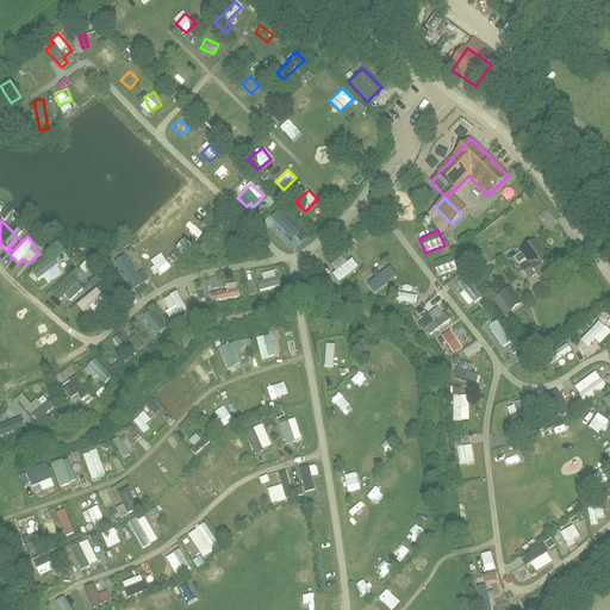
[(536,242),(521,253),(522,253),(515,259),(520,265),(526,260),(529,263),(521,269),(529,280),(535,275),(539,280),(558,267),(548,255),(546,256),(545,254),(536,242)]
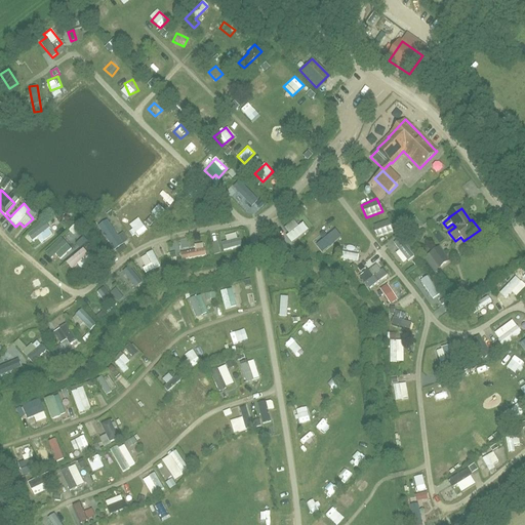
[(421,228),(415,216),(409,221),(415,232),(421,228)]
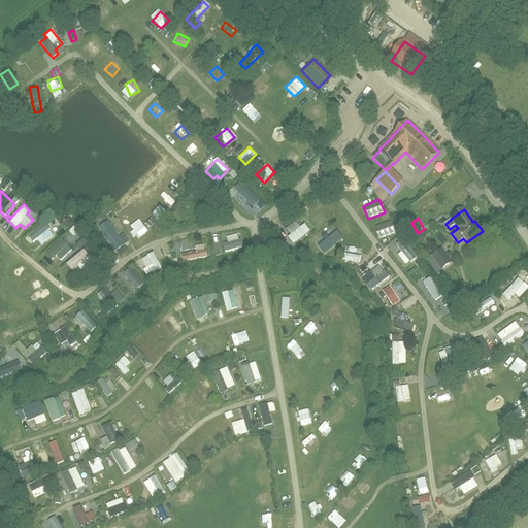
[(108,221),(100,225),(110,252),(128,244),(124,234),(116,237),(108,221)]
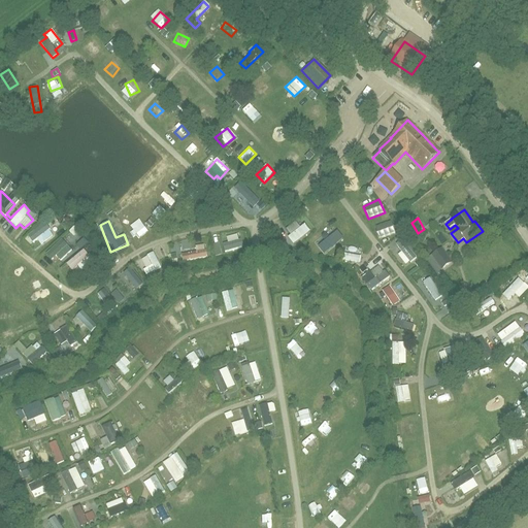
[(380,239),(395,233),(390,221),(374,227),(380,239)]
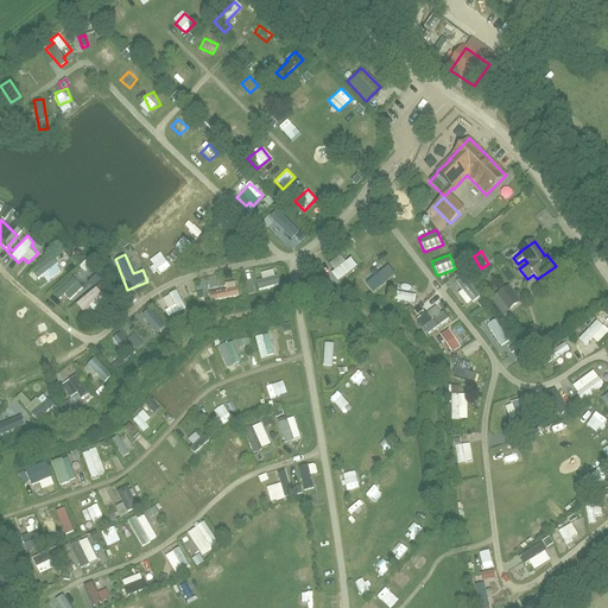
[(50,255),(30,272),(36,279),(42,274),(46,282),(61,270),(50,255)]
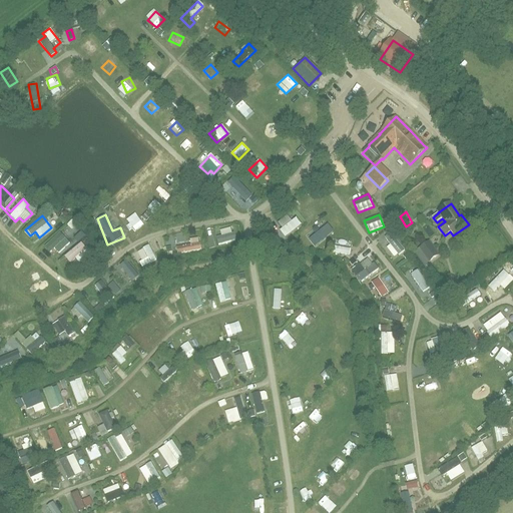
[(285,237),(301,224),(295,217),(279,230),(285,237)]
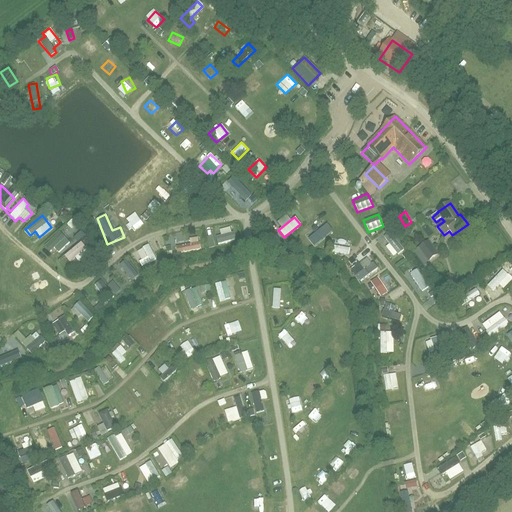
[(65,224),(71,230),(76,225),(71,219),(65,224)]
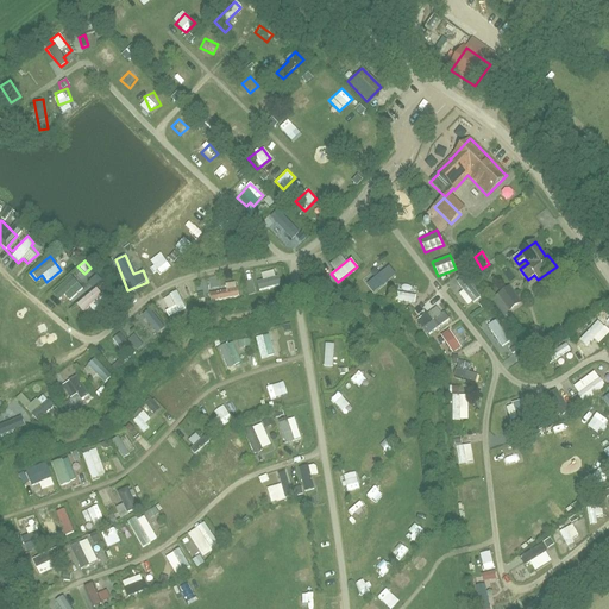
[(364,284),(387,268),(383,262),(359,278),(364,284)]
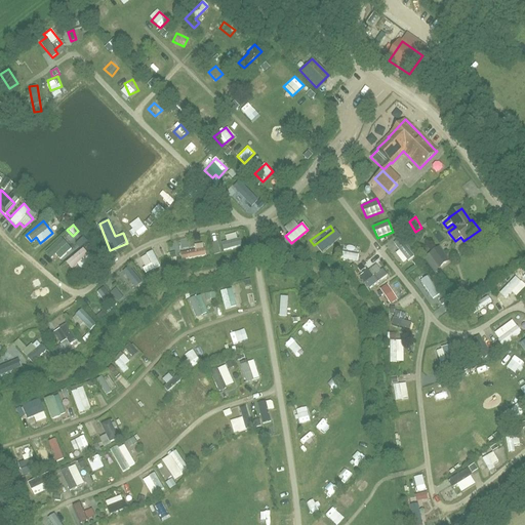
[(335,232),(316,247),(322,254),(341,239),(335,232)]
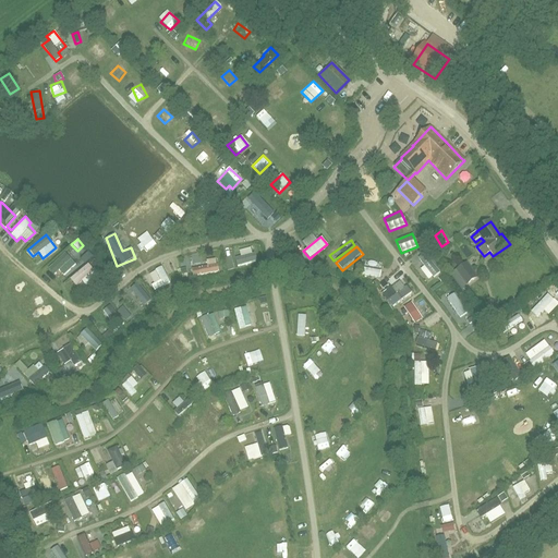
[(53,274),(58,270),(63,276),(75,264),(63,252),(47,268),(53,274)]
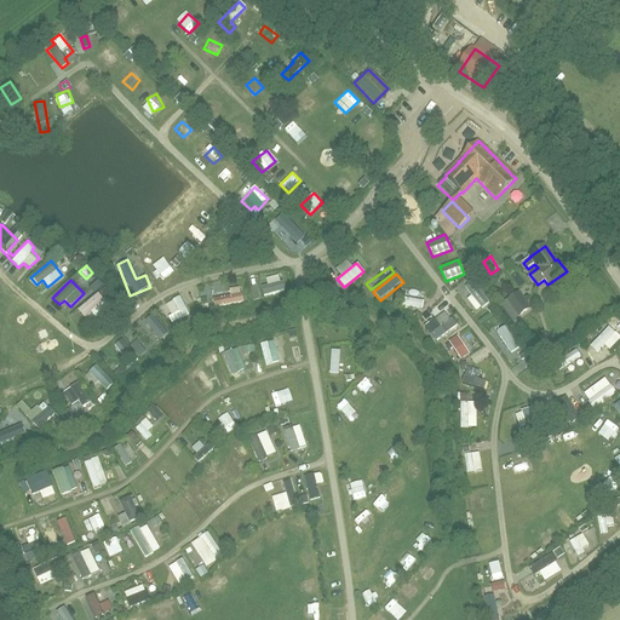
[(476,311),(488,303),(471,281),(464,287),(470,296),(466,298),(476,311)]
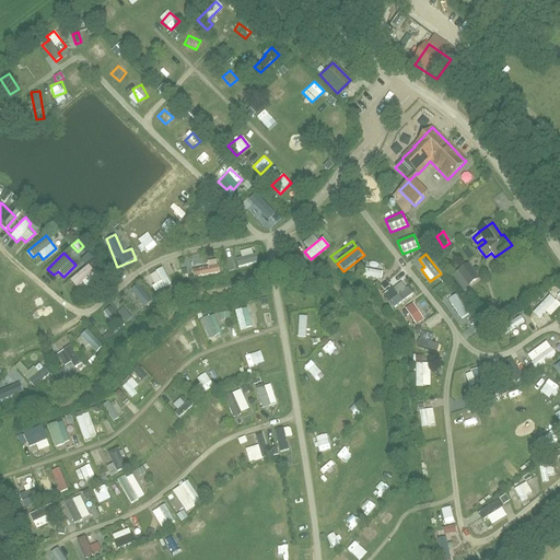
[(255,256),(236,260),(238,269),(257,265),(255,256)]
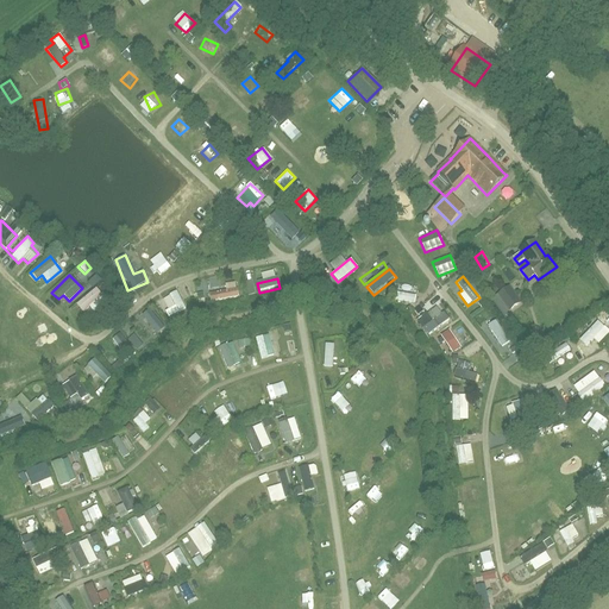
[(226,289),(208,293),(211,302),(238,296),(236,282),(225,284),(226,289)]
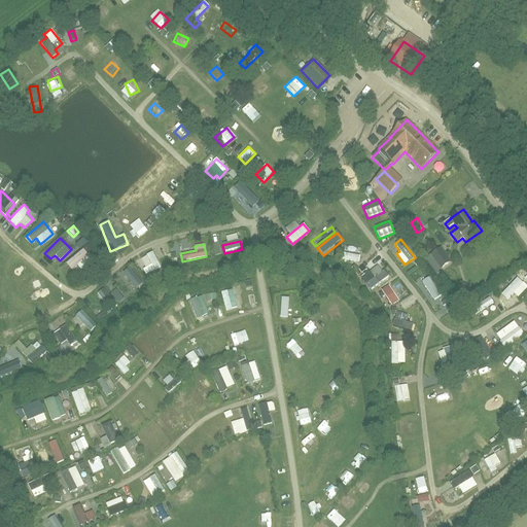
[(425,259),(435,275),(452,262),(442,248),(425,259)]
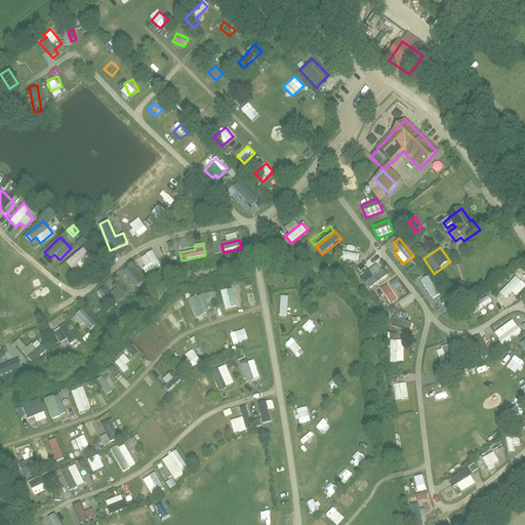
[(82,248),(65,261),(70,269),(76,264),(80,269),(91,259),(82,248)]
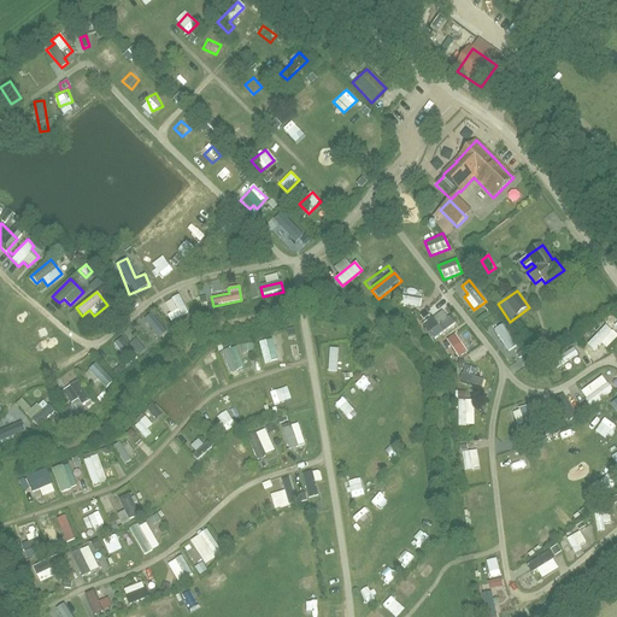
[(170,321),(188,312),(180,294),(170,298),(176,310),(166,315),(170,321)]
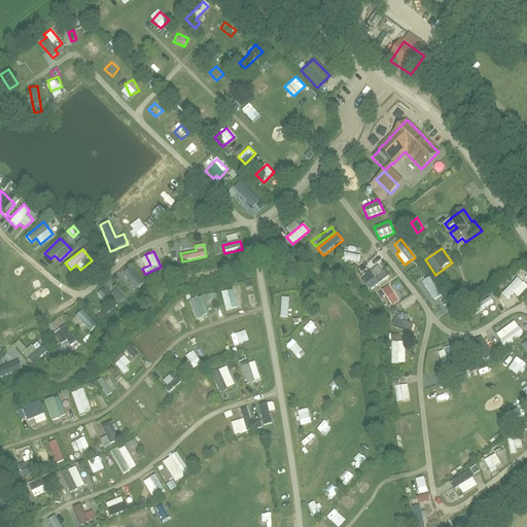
[(358,261),(359,255),(343,252),(342,258),(358,261)]
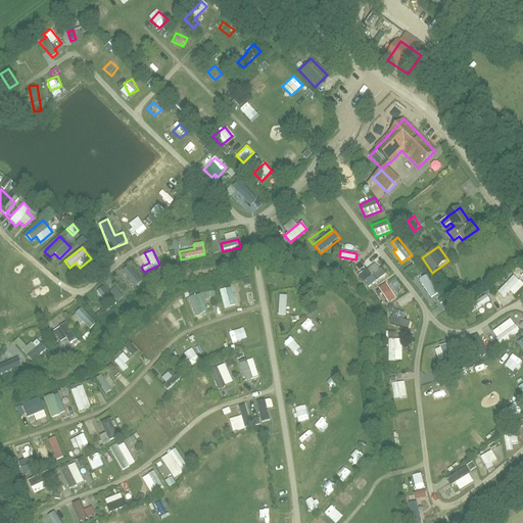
[(144,253),(135,258),(140,267),(148,262),(144,253)]
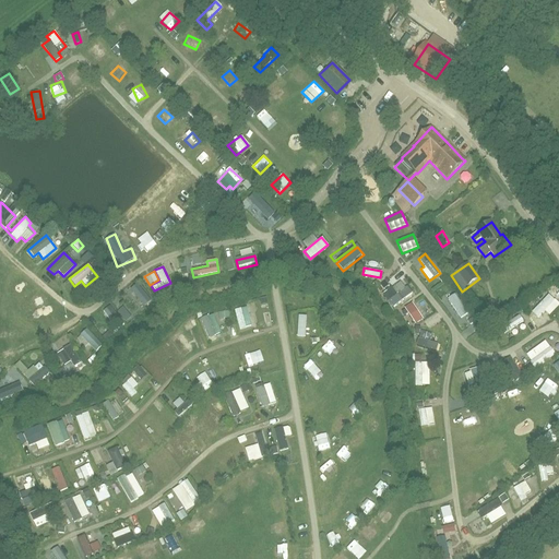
[(382,294),(392,308),(411,294),(401,280),(382,294)]
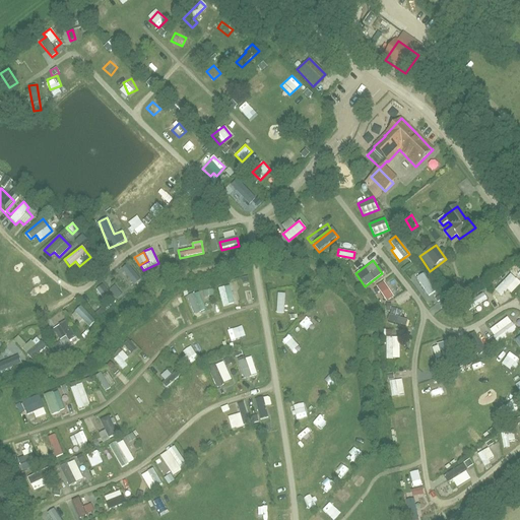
[(120,269),(134,284),(141,278),(127,263),(120,269)]
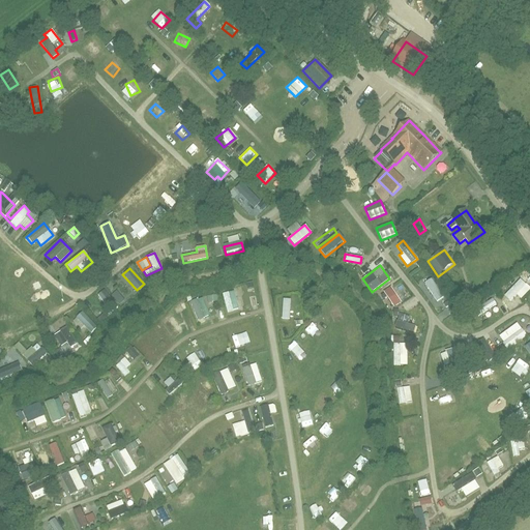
[(431,278),(420,284),(434,312),(444,306),(431,278)]
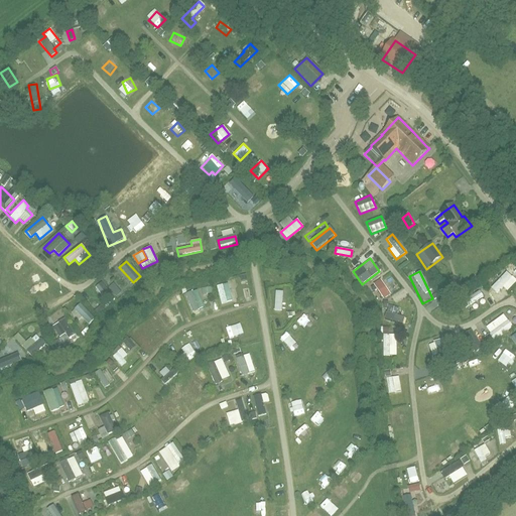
[(490,286),(496,293),(502,287),(506,291),(515,281),(507,271),(490,286)]
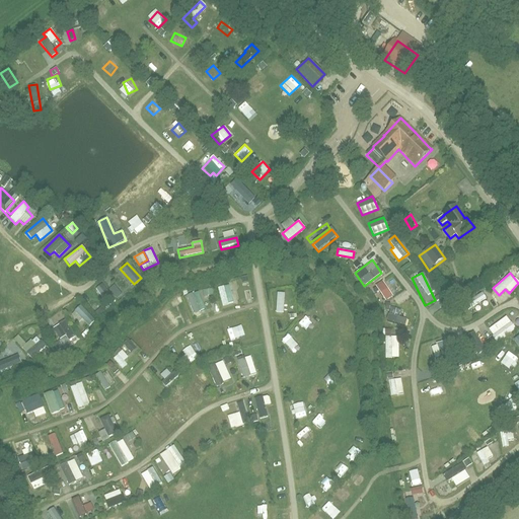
[(461,291),(460,282),(450,283),(452,292),(461,291)]
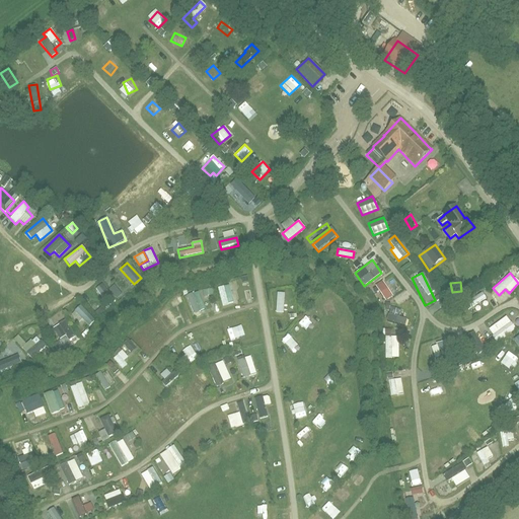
[(376,288),(386,303),(393,298),(383,283),(376,288)]
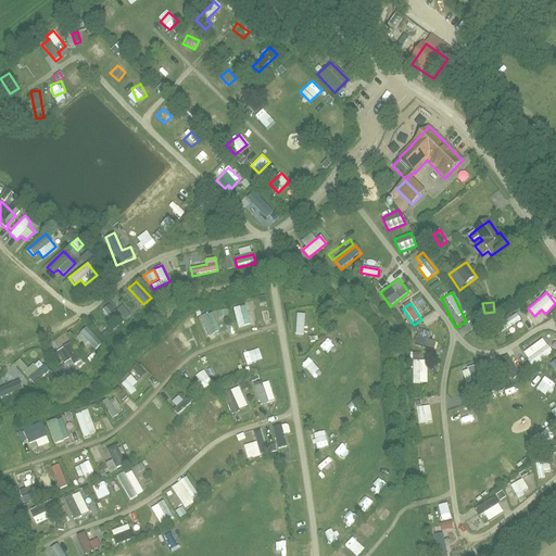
[(109,304),(101,310),(115,328),(123,323),(109,304)]
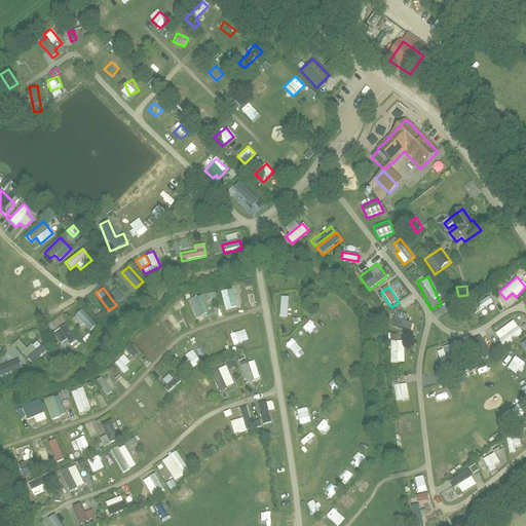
[(115,289),(110,293),(118,302),(123,298),(115,289)]
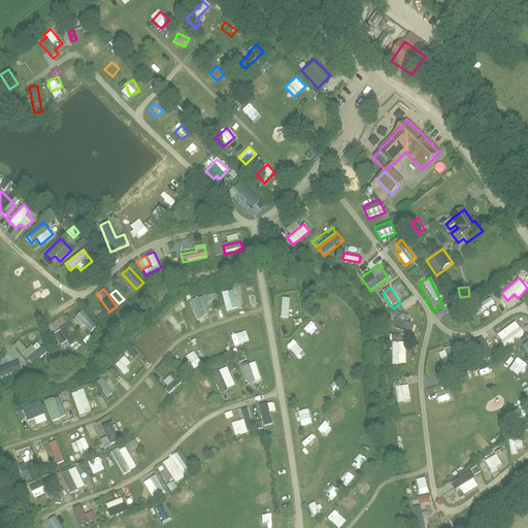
[(233,290),(222,292),(225,310),(236,308),(233,290)]
